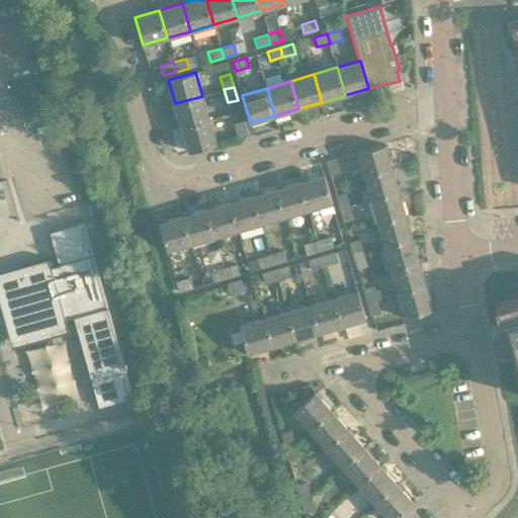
[(182,126),(209,119),(202,96),(175,103),(182,126)]
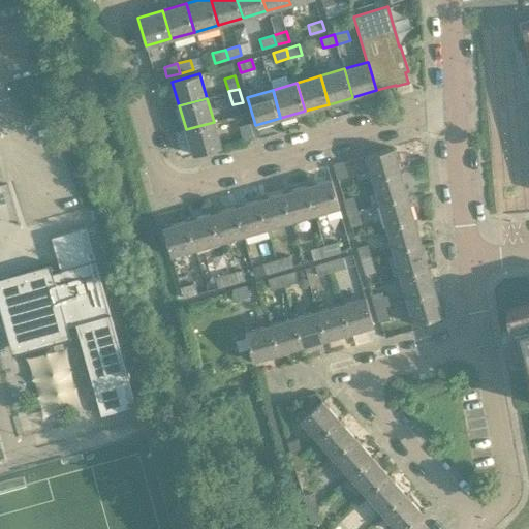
[(214,122),(186,129),(193,154),(221,146),(214,122)]
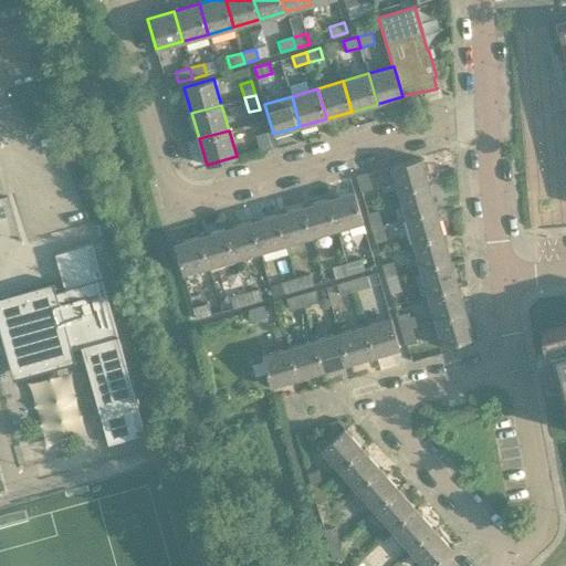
[(260,150),(270,147),(266,133),(255,136),(260,150)]
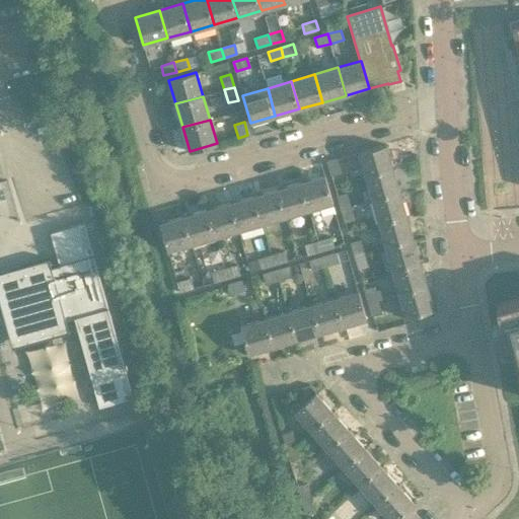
[(358,152),(365,176),(393,168),(386,145),(358,152)]
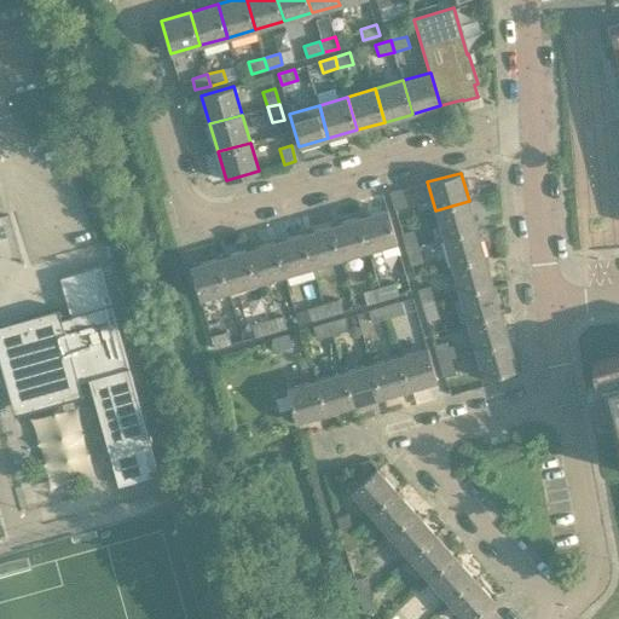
[(389,192),(394,209),(406,206),(401,190),(389,192)]
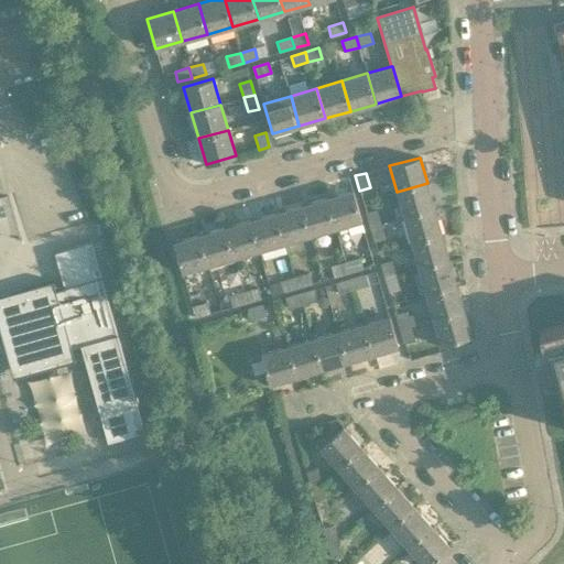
[(397,192),(404,217),(434,208),(427,183),(397,192)]
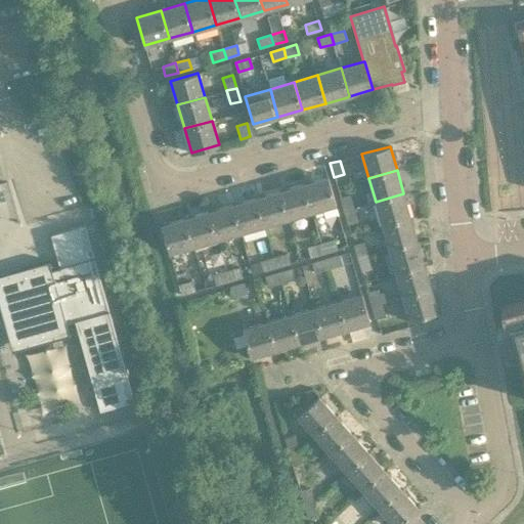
[(328,177),(304,183),(312,212),(336,205),(328,177)]
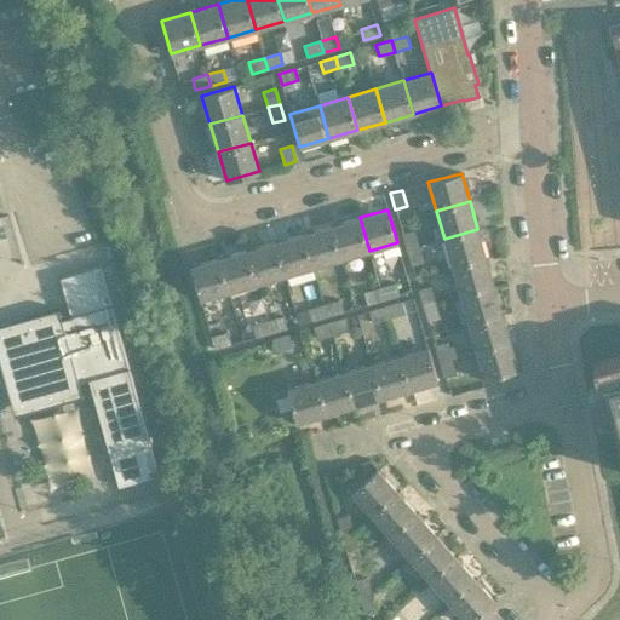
[(360,217),(332,225),(342,259),(369,251),(360,217)]
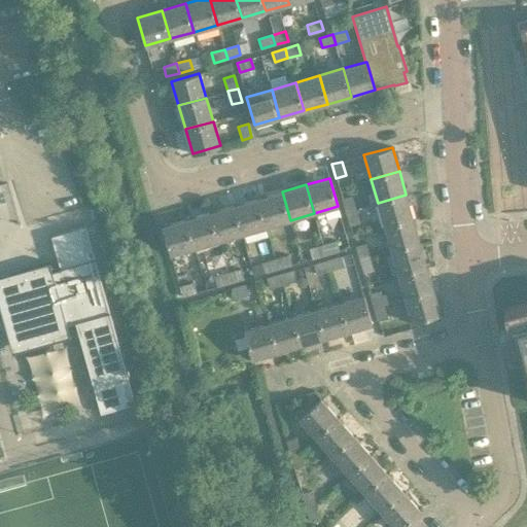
[(290,220),(282,191),(258,199),(267,226),(290,220)]
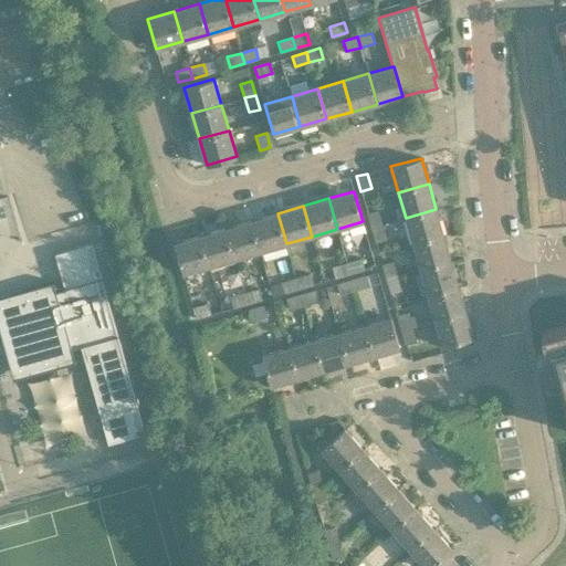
[(406,218),(412,244),(443,236),(436,209),(406,218)]
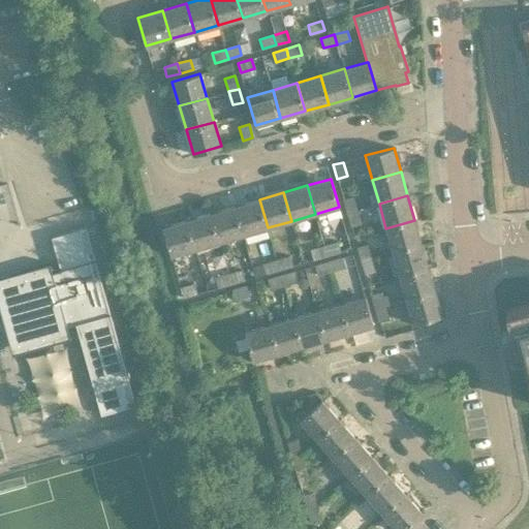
[(344,199),(347,212),(356,210),(353,196),(344,199)]
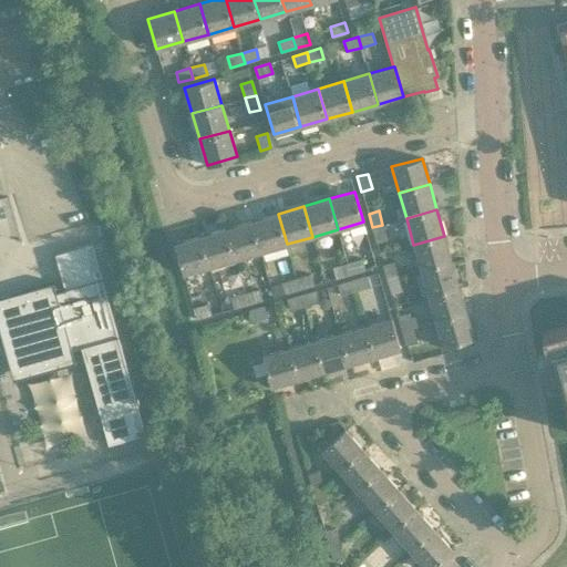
[(278,214),(253,222),(261,251),(287,244),(278,214)]
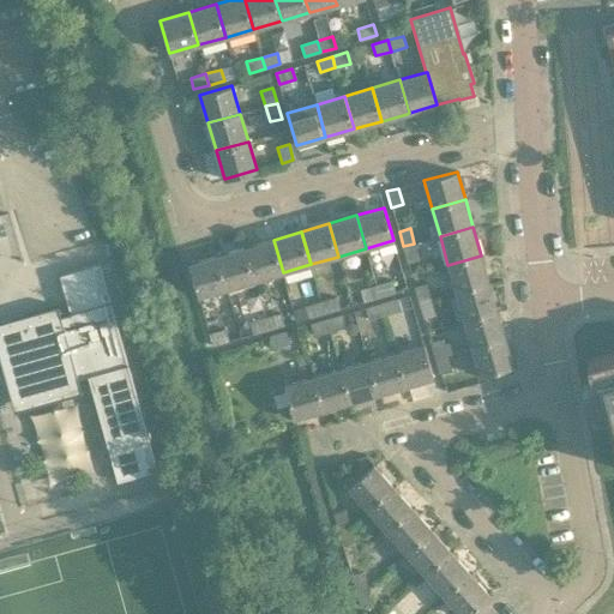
[(283,272),(274,240),(246,247),(254,281),(283,272)]
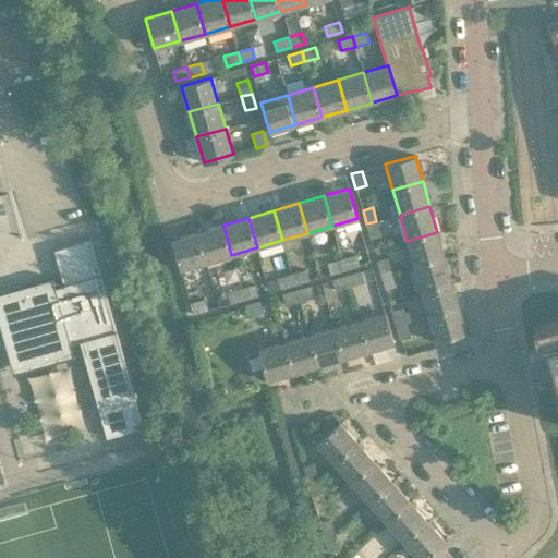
[(380,235),(376,221),(366,223),(371,238),(380,235)]
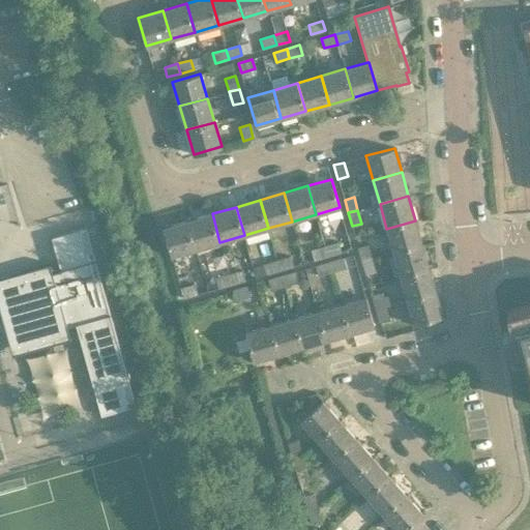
[(187,221),(196,249),(219,242),(212,213),(187,221)]
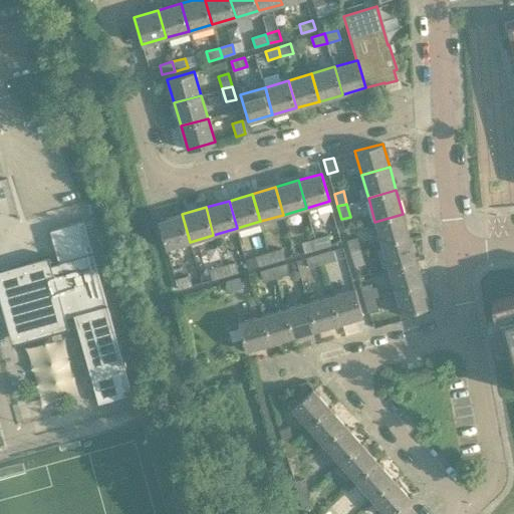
[(166,249),(190,242),(182,214),(158,221),(166,249)]
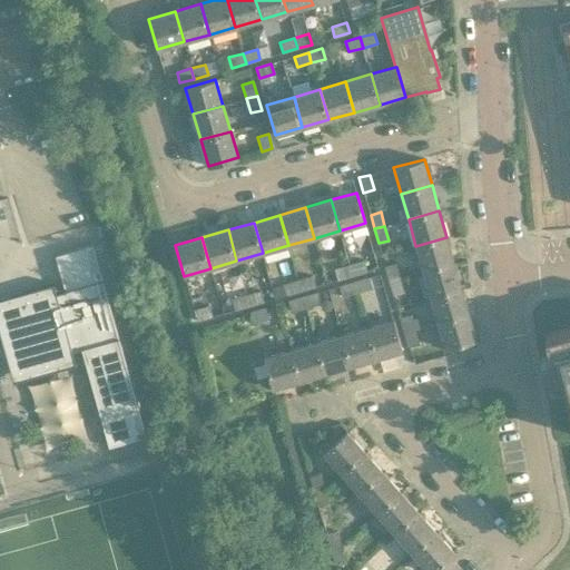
[(415,246),(423,272),(454,263),(446,237),(415,246)]
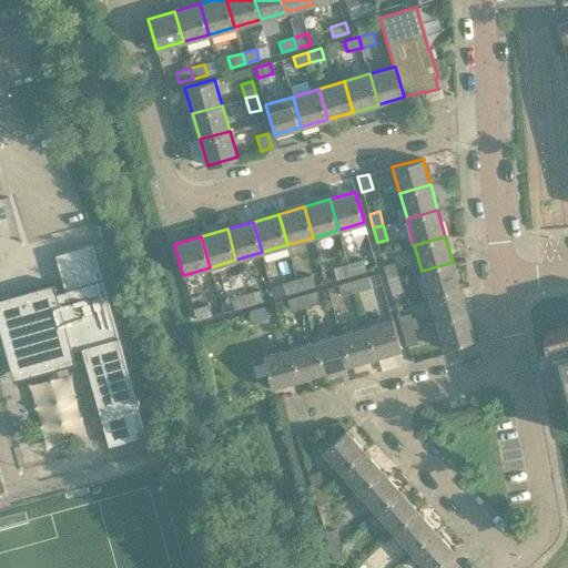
[(145,435),(92,244),(54,254),(64,291),(57,293),(53,283),(21,292),(22,295),(0,301),(0,306),(18,372),(51,363),(52,369),(77,364),(72,348),(80,346),(108,446),(144,436),(145,435)]
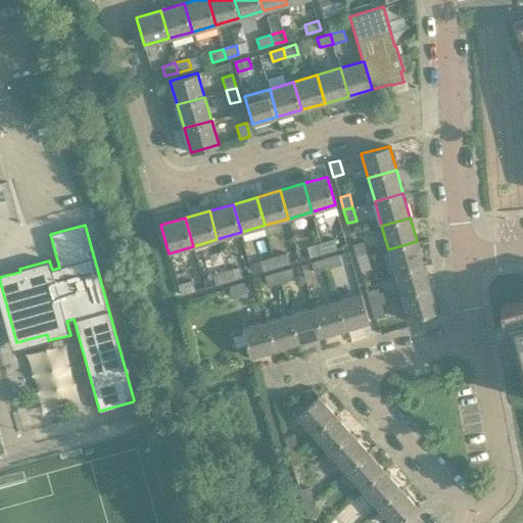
[(334,239),(321,242),(324,252),(337,248),(334,239)]
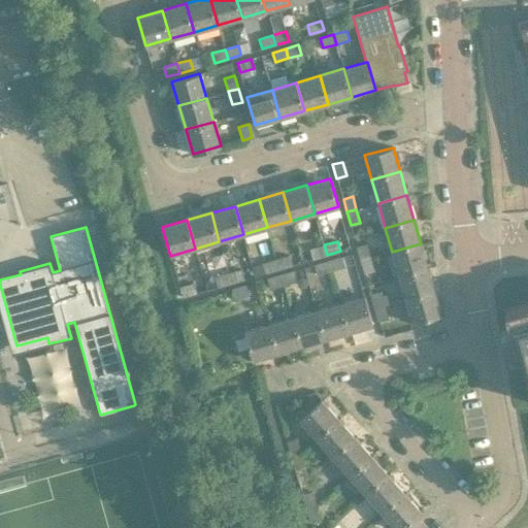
[(357,246),(361,260),(370,257),(366,243),(357,246)]
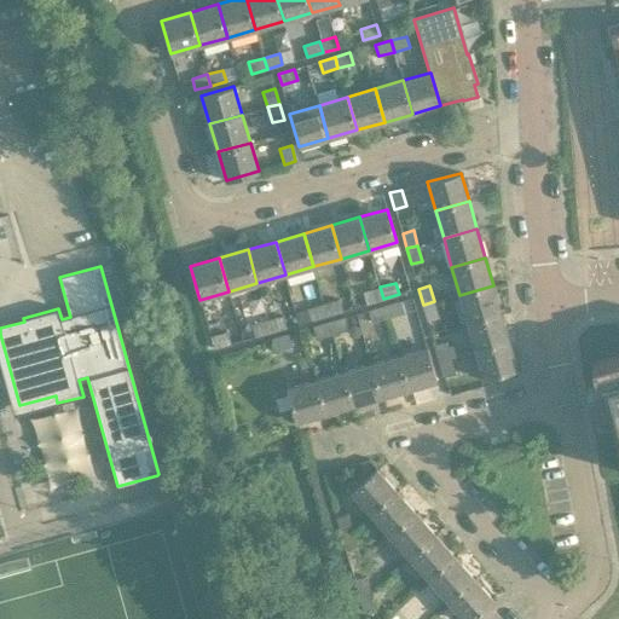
[(460,295),(468,323),(501,313),(493,285),(460,295)]
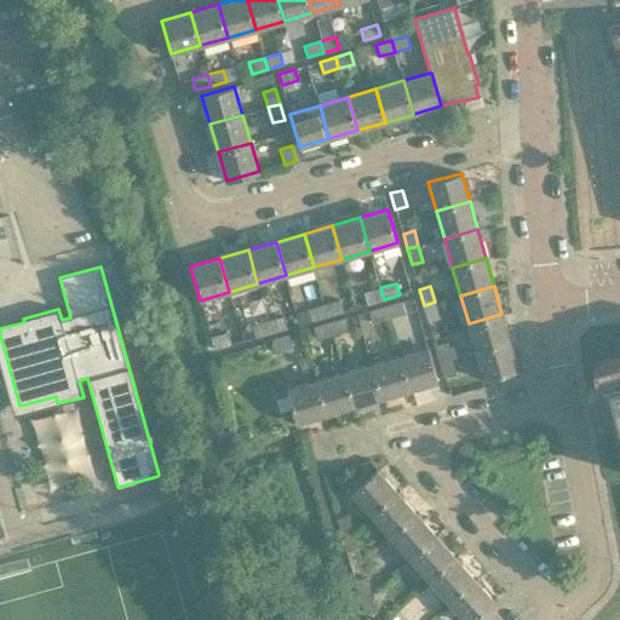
[(368,304),(384,299),(380,287),(365,292),(368,304)]
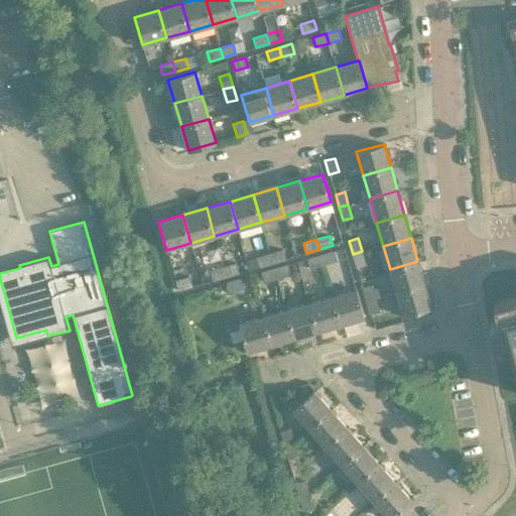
[(283,249),(270,253),(273,262),(286,259),(283,249)]
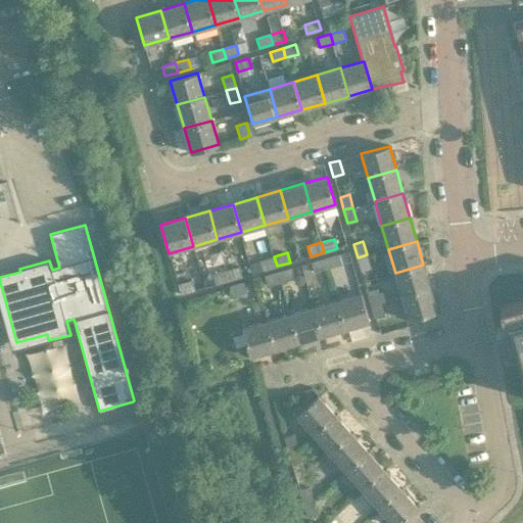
[(371,268),(367,254),(358,257),(362,271),(371,268)]
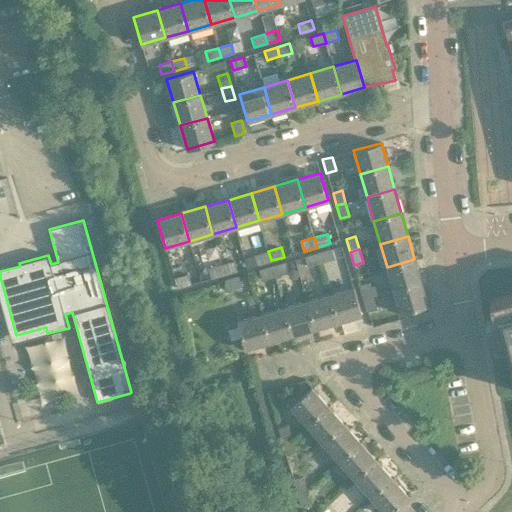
[(332,250),(319,253),(321,263),(334,259),(332,250)]
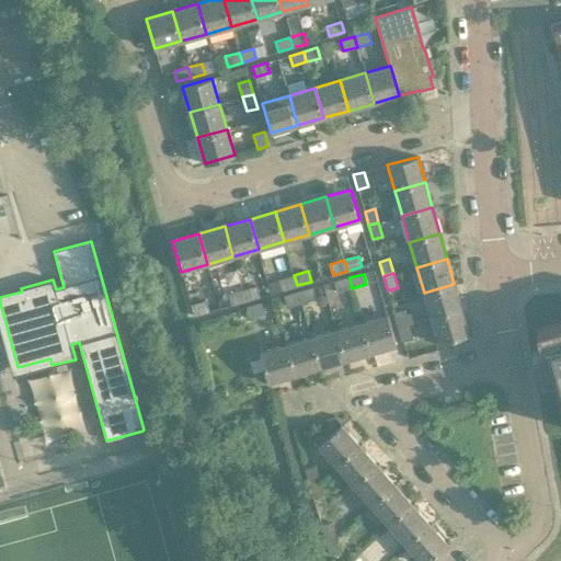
[(283,289),(297,285),(294,275),(279,279),(283,289)]
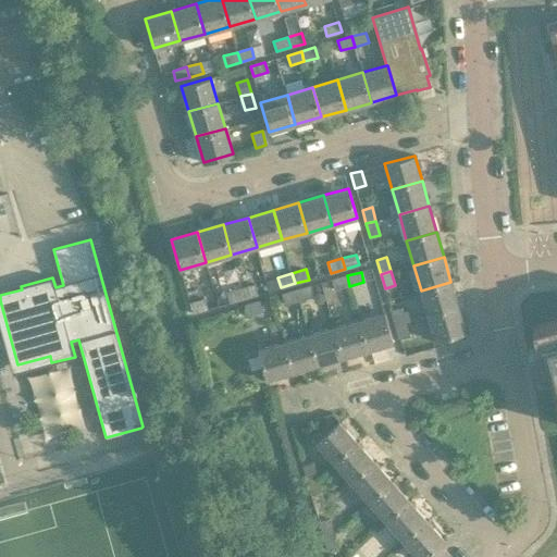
[(335,289),(349,286),(347,275),(333,280),(335,289)]
